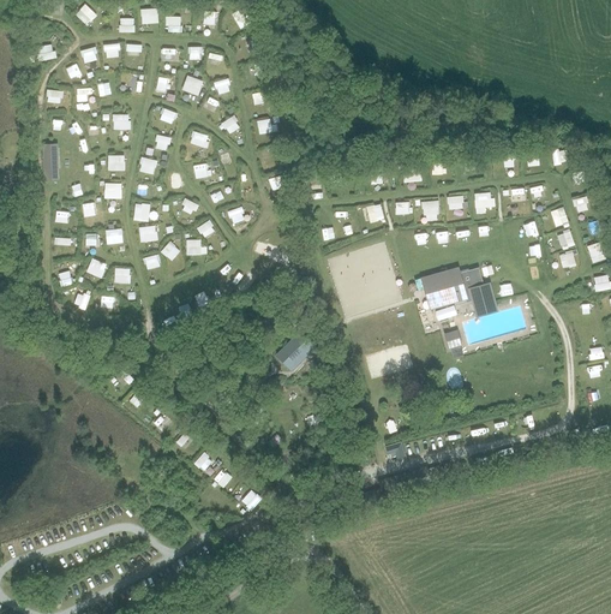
[(57,12),(58,4),(36,0),(35,11),(47,13),(47,11),(57,12)]
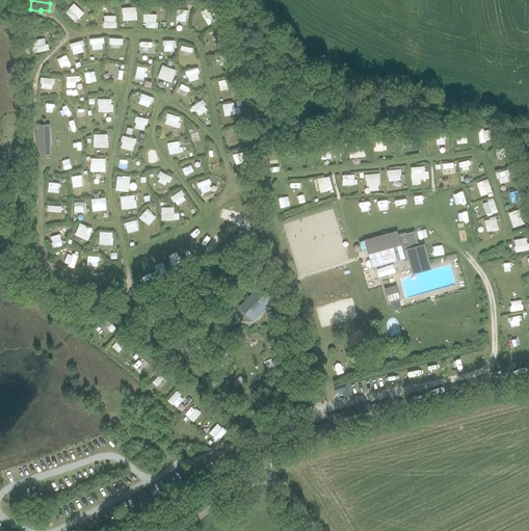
[(75,23),(84,14),(73,3),(64,14),(75,23)]
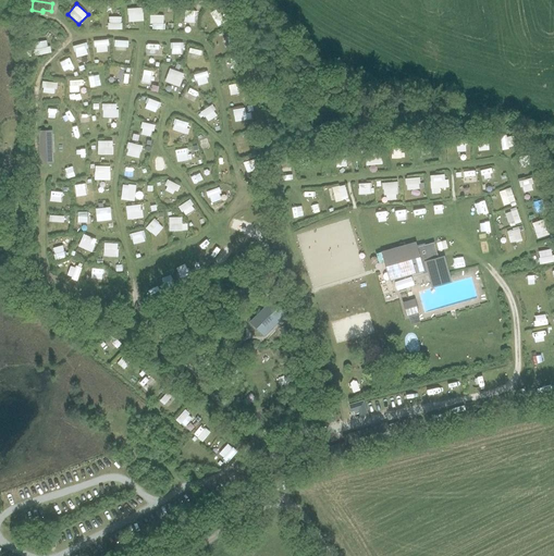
[(127,22),(143,21),(143,8),(127,8),(127,22)]
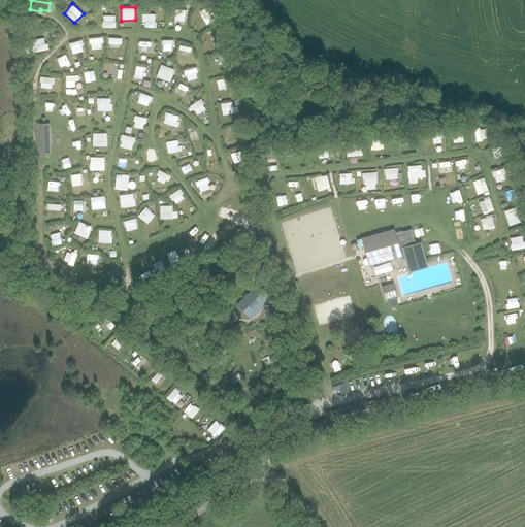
[(189,18),(196,27),(206,19),(200,9),(189,18)]
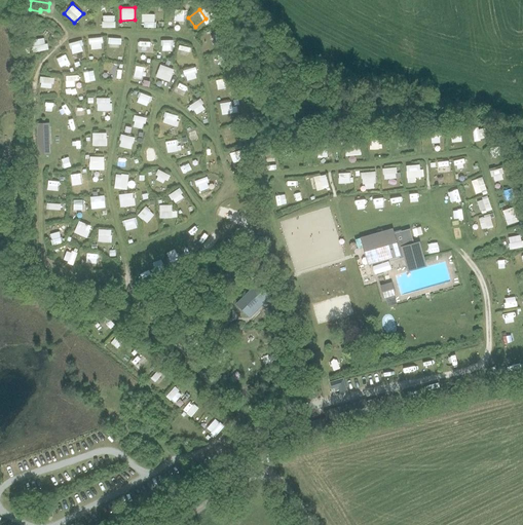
[(175,21),(185,21),(185,10),(176,10),(175,21)]
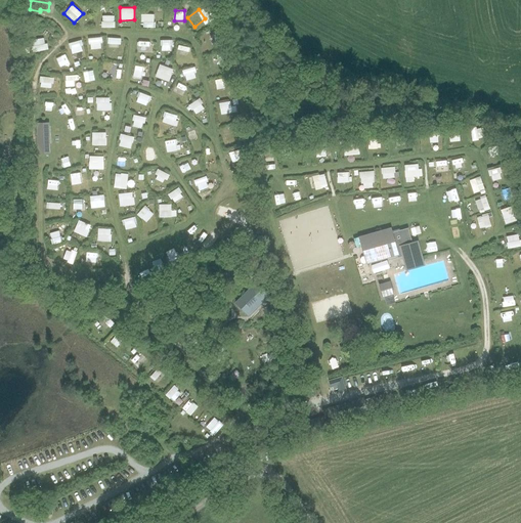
[(142,28),(154,28),(155,14),(142,14),(142,28)]
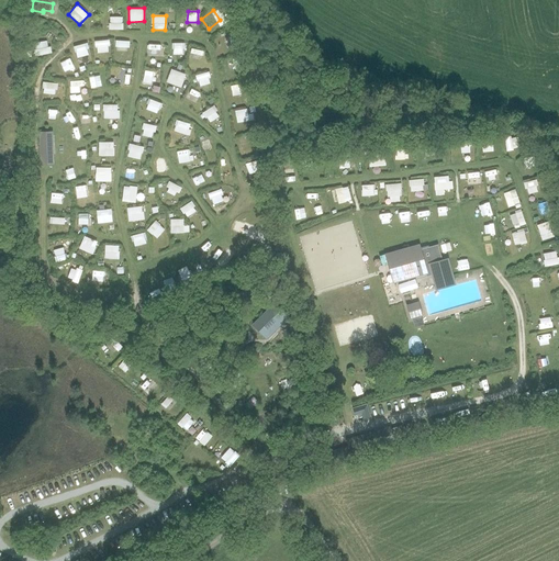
[(109,18),(109,31),(123,30),(123,18),(109,18)]
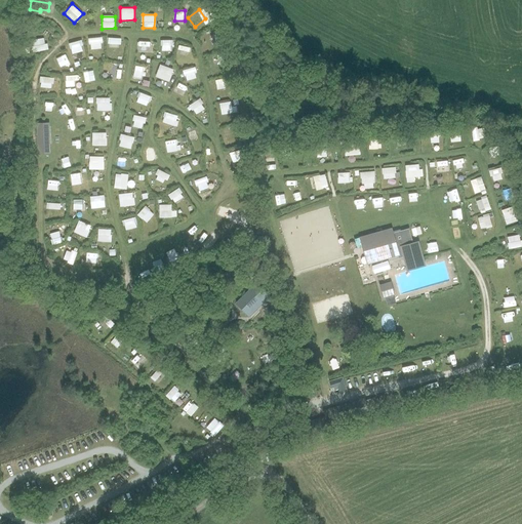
[(44,38),(32,39),(33,51),(45,50),(44,38)]
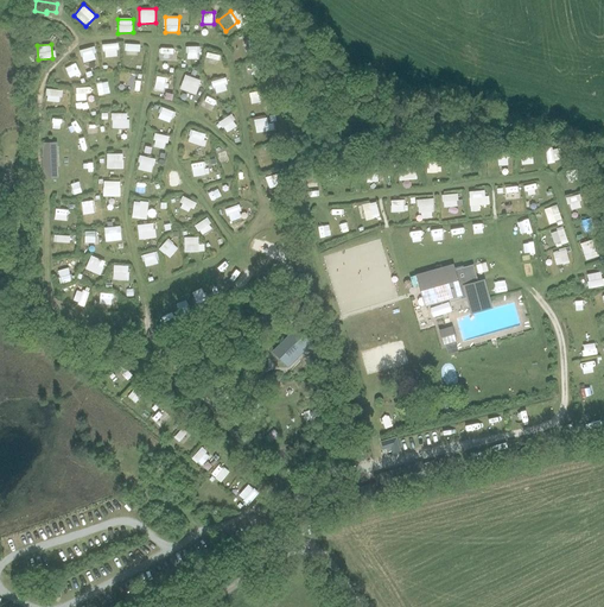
[(116,44),(105,44),(105,55),(116,56),(116,44)]
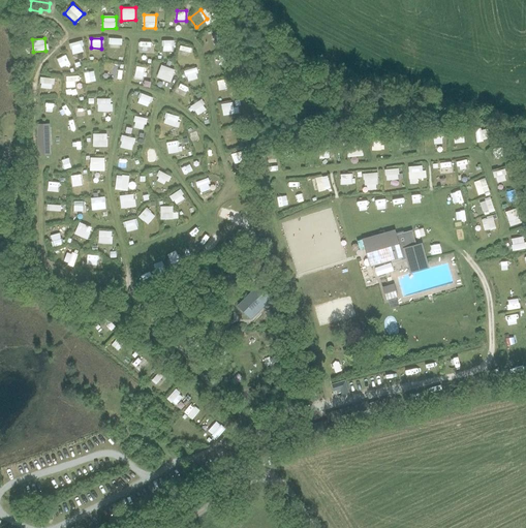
[(110,49),(119,49),(119,39),(110,39),(110,49)]
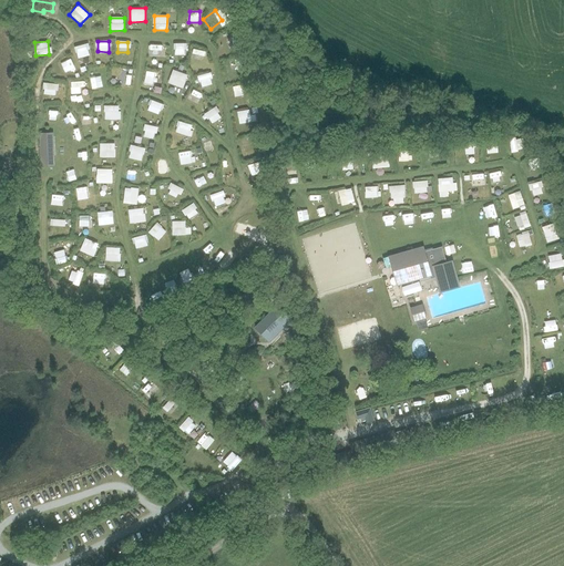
[(75,47),(78,58),(89,55),(86,44),(75,47)]
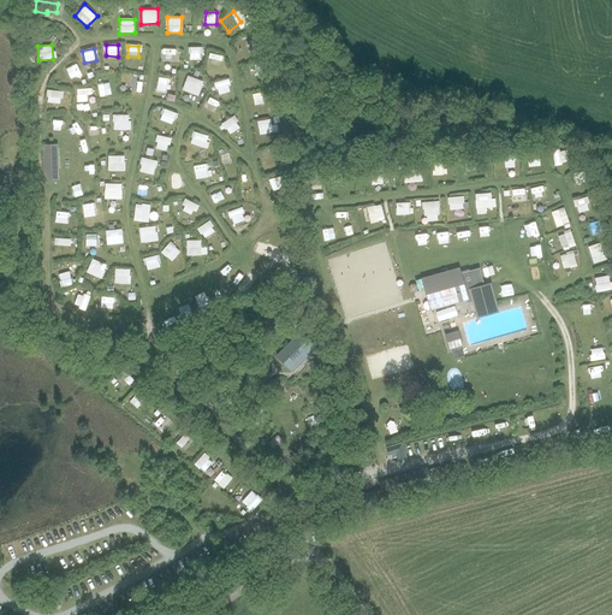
[(182,90),(198,96),(205,82),(188,75),(182,90)]
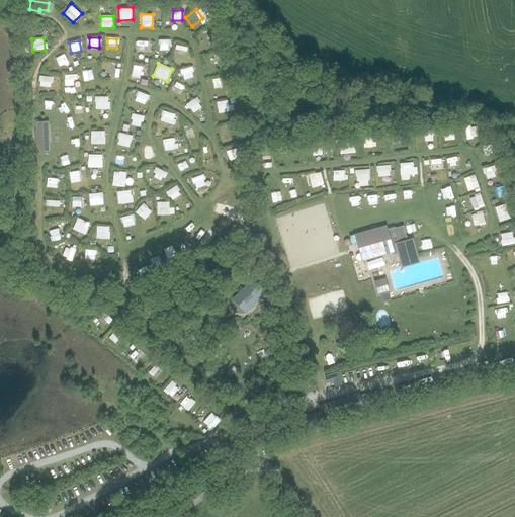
[(182,69),(183,79),(193,77),(191,68),(182,69)]
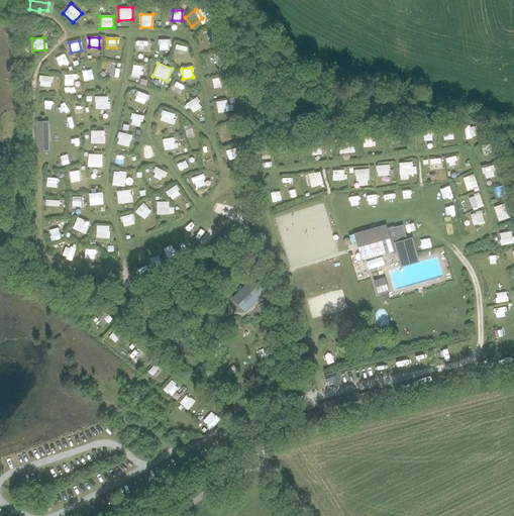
[(83,82),(93,80),(92,70),(82,71),(83,82)]
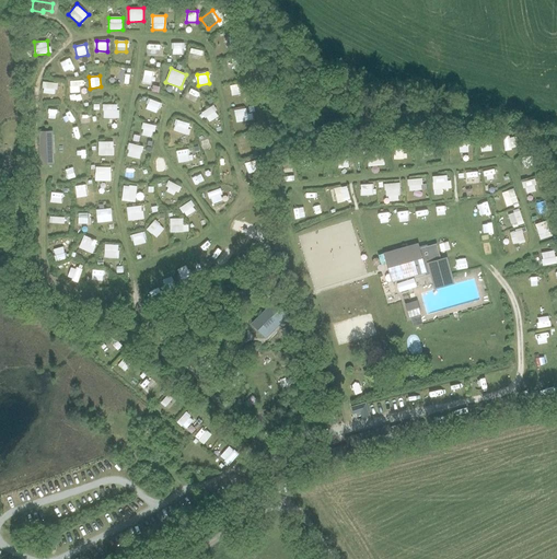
[(83,80),(69,81),(70,93),(80,93),(80,86),(83,85),(83,80)]
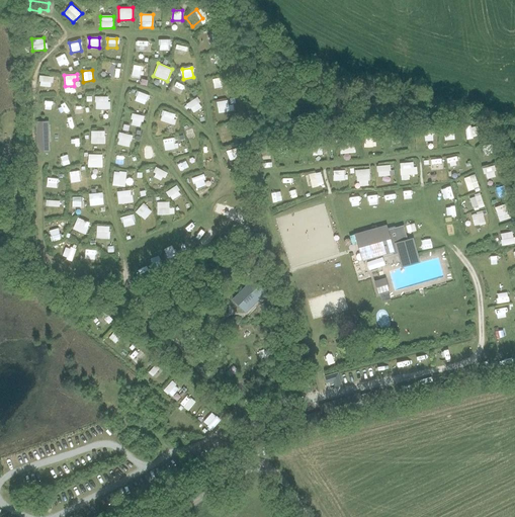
[(52,87),(53,76),(39,76),(38,87),(52,87)]
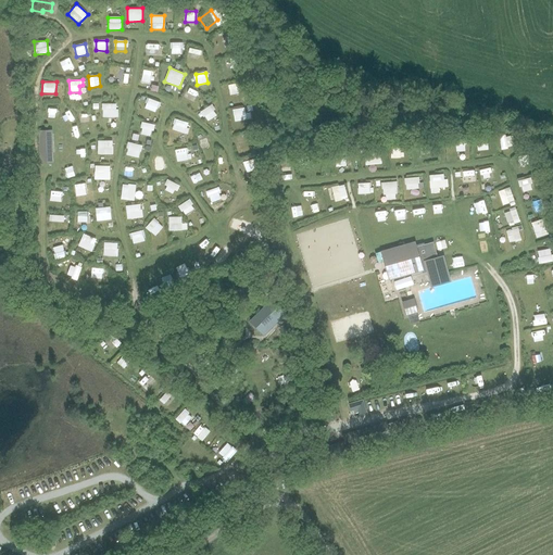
[(156,113),(160,102),(147,98),(143,109),(156,113)]
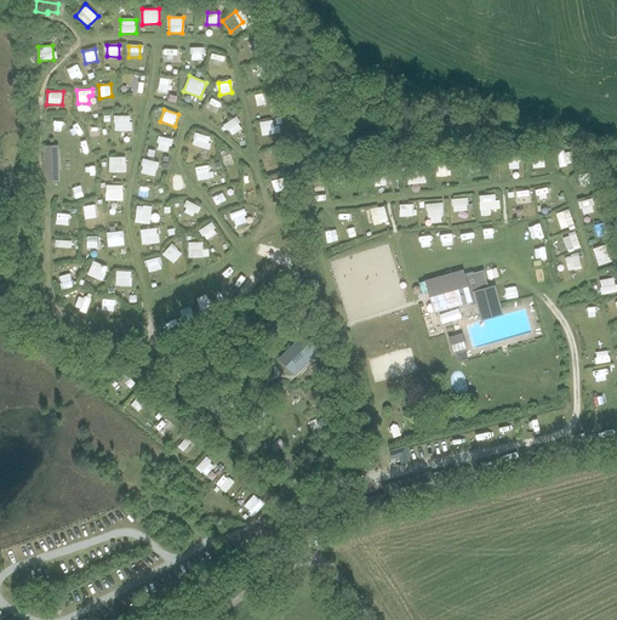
[(131,131),(131,115),(114,115),(114,131),(131,131)]
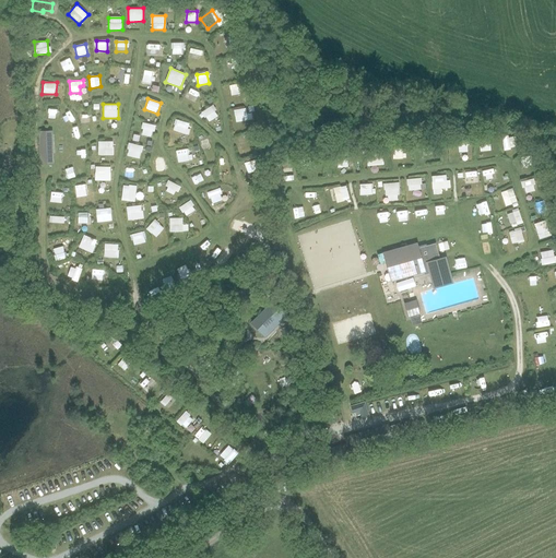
[(246,108),(234,109),(235,121),(247,120),(246,108)]
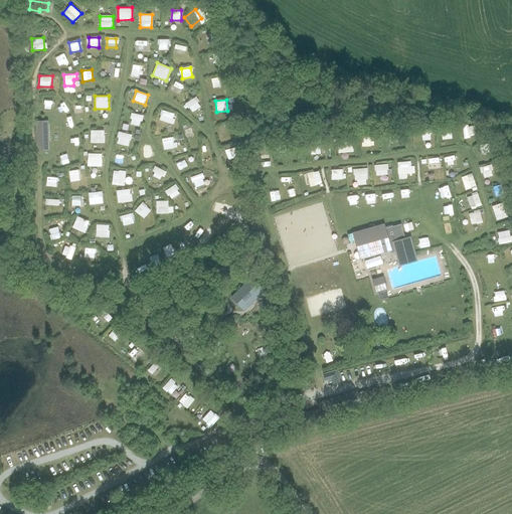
[(159,121),(173,124),(175,113),(161,110),(159,121)]
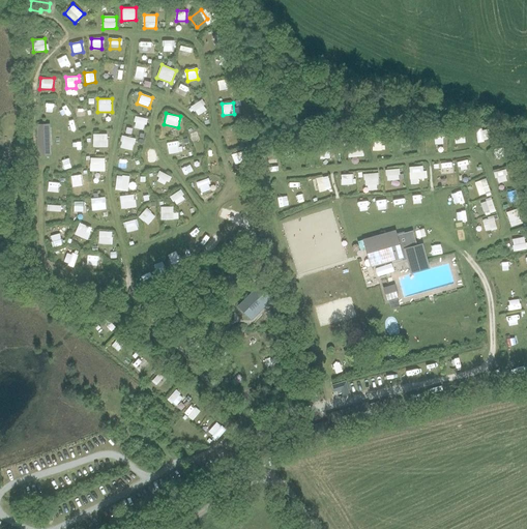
[(144,130),(147,120),(137,117),(134,128),(144,130)]
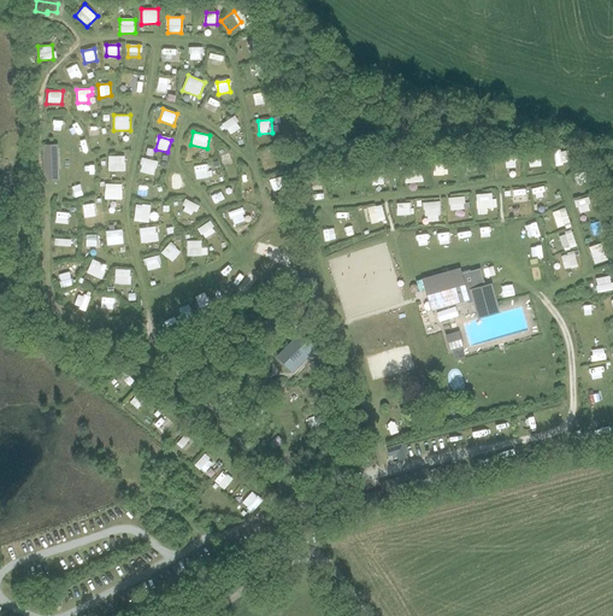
[(553,150),(555,170),(572,169),(570,147),(553,150)]
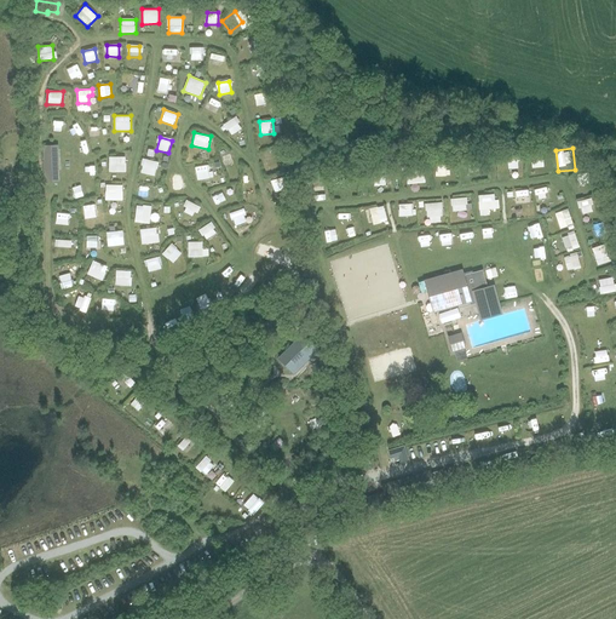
[(55,153),(40,153),(40,172),(55,172),(55,153)]
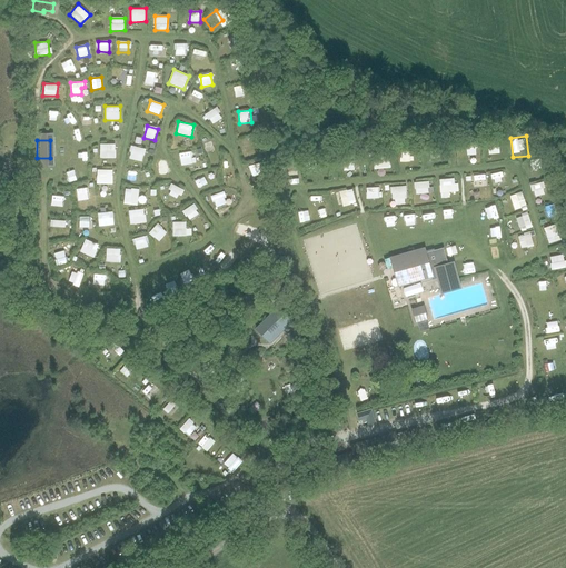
[(498,140),(487,142),(489,156),(500,153),(498,140)]
